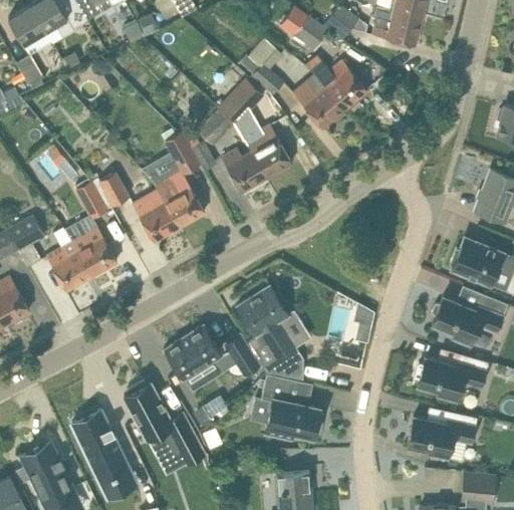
[(55,0),(40,0),(30,7),(46,33),(53,45),(74,32),(73,30),(87,22),(74,0),(68,0),(59,6),(55,0)]
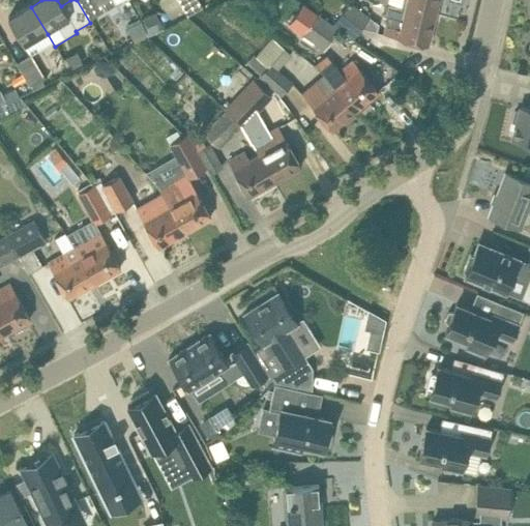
[(77,0),(90,23),(116,7),(112,0),(77,0)]
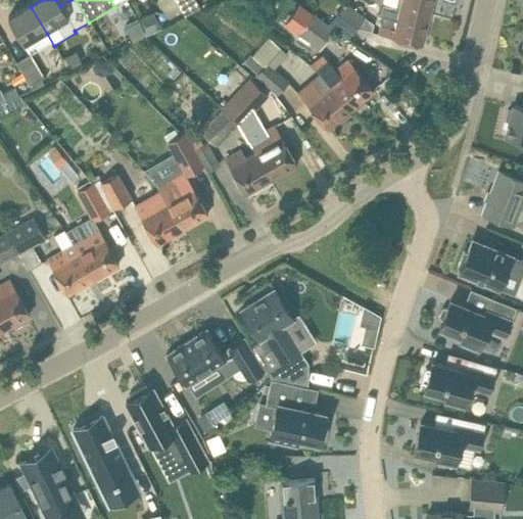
[(175,0),(186,18),(199,10),(193,0),(175,0)]
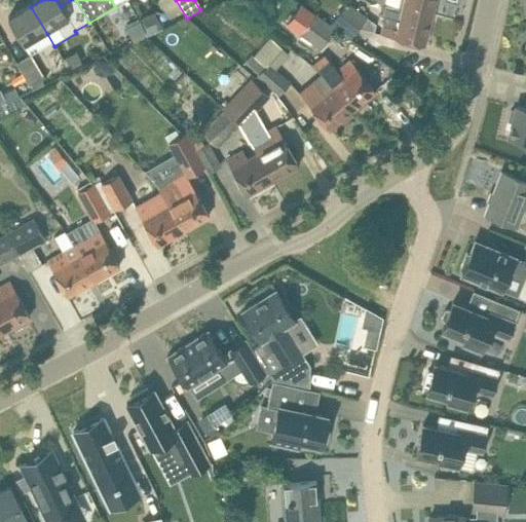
[(385,0),(384,6),(431,19),(436,0),(385,0)]
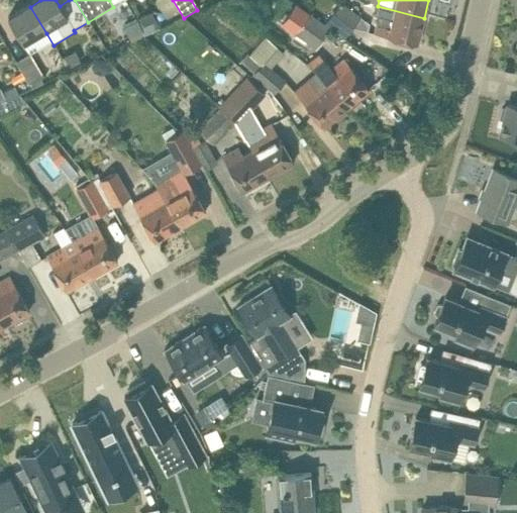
[(326,25),(346,39),(360,20),(340,5),(326,25)]
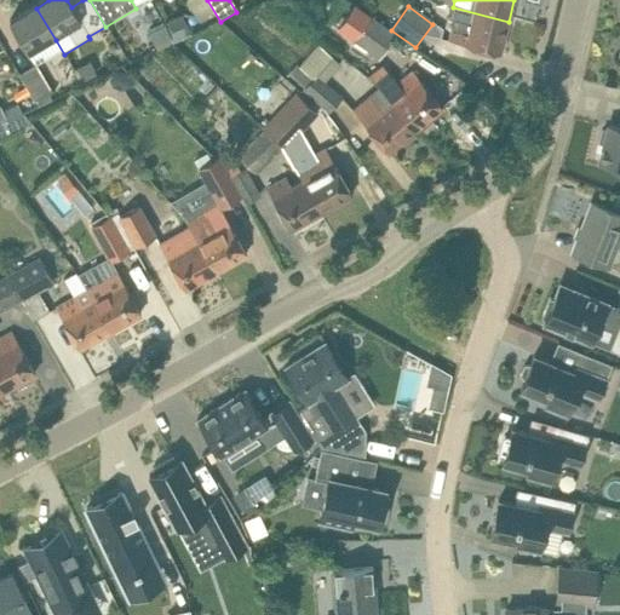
[(509,22),(453,7),(451,21),(453,21),(448,42),(500,56),(509,22)]
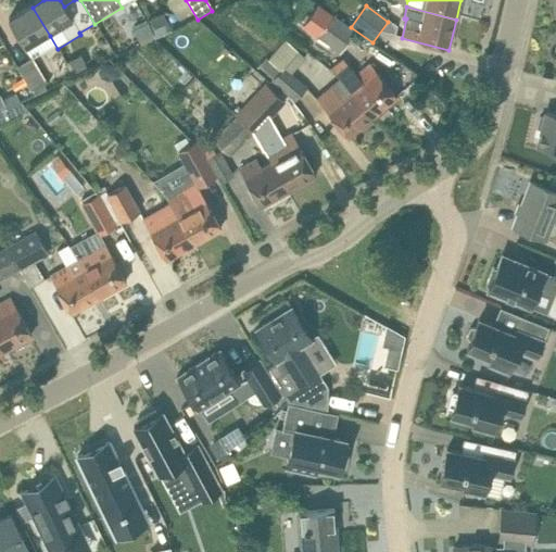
[(9,22),(30,58),(38,53),(40,58),(57,48),(50,36),(33,8),(9,22)]
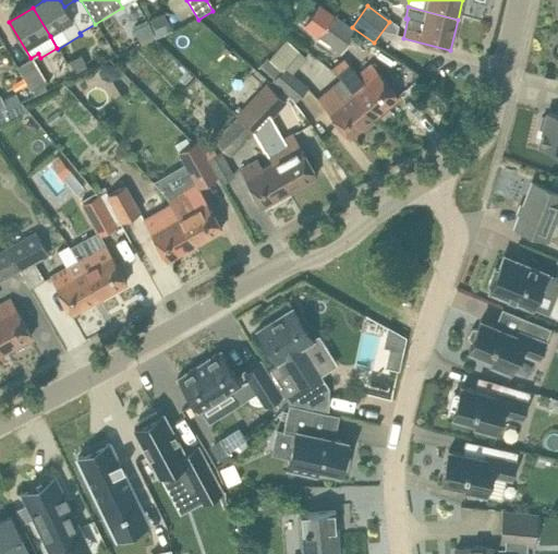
[(166,17),(134,26),(140,44),(171,36),(166,17)]
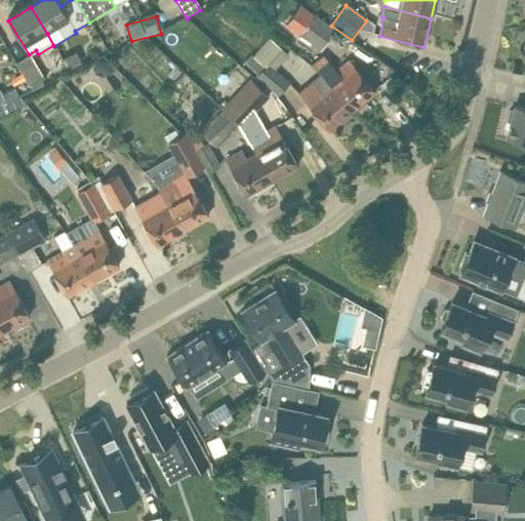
[(315,17),(300,38),(310,45),(320,51),(334,32),(315,17)]
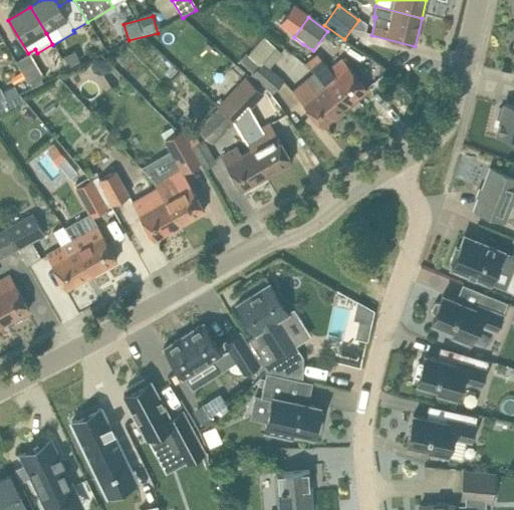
[(61,60),(66,70),(80,64),(75,53),(61,60)]
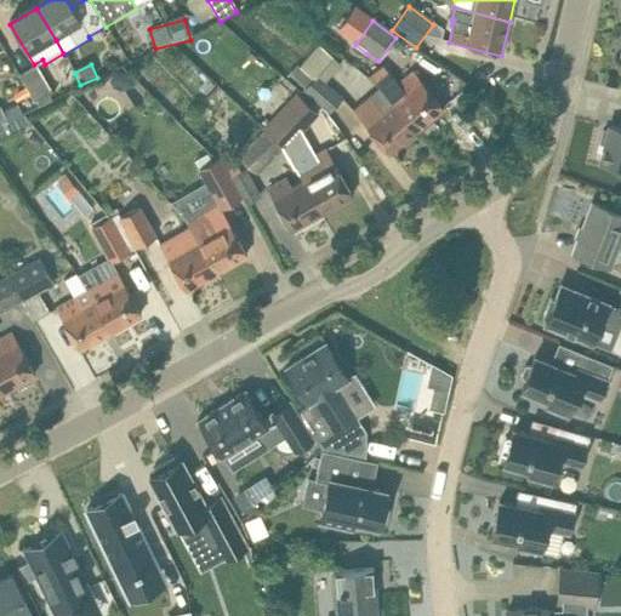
[(18,78),(34,104),(51,93),(34,68),(18,78)]
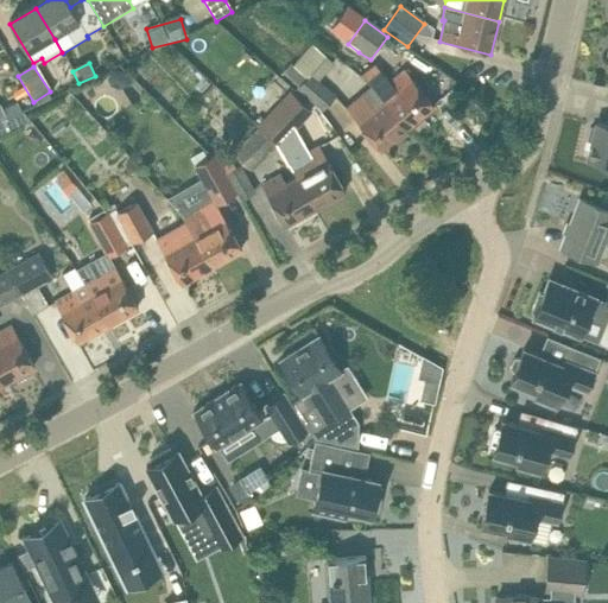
[(384,102),(407,131),(435,108),(405,73),(388,86),(374,69),(363,77),(384,102)]
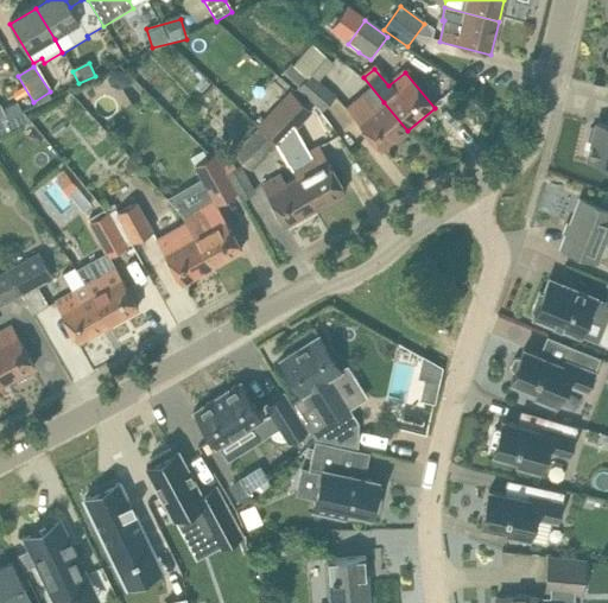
[(310,76),(297,90),(323,113),(336,97),(310,76)]
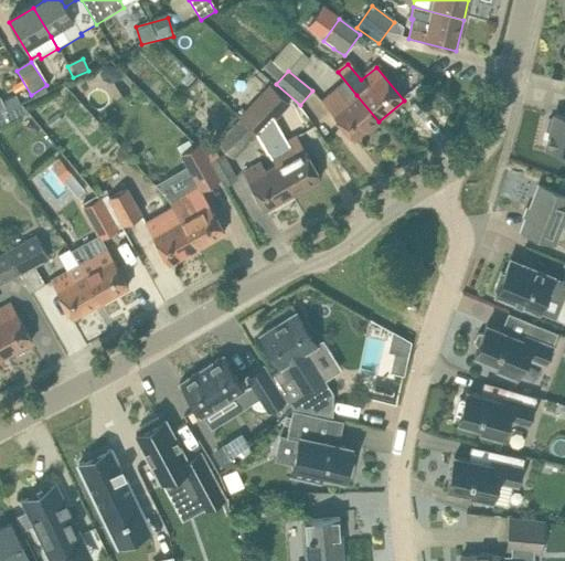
[(240,119),(241,120),(259,138),(289,106),(269,87),(240,119)]
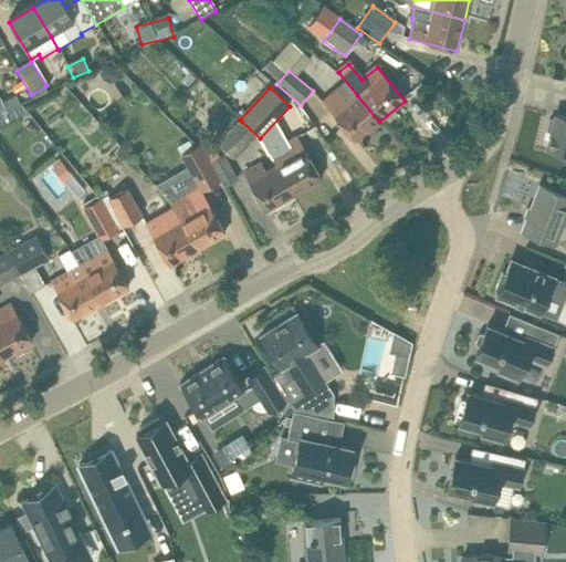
[(356,96),(348,103),(337,90),(322,103),(354,142),(379,122),(357,95),(356,96)]
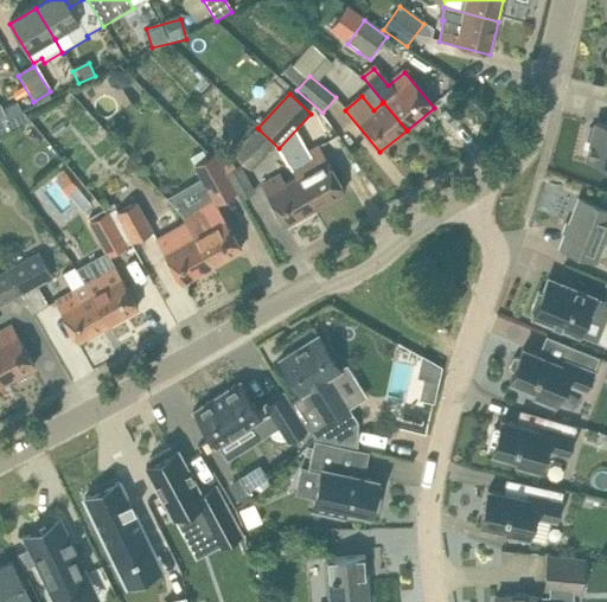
[(0,140),(31,126),(23,115),(21,114),(0,123),(0,140)]
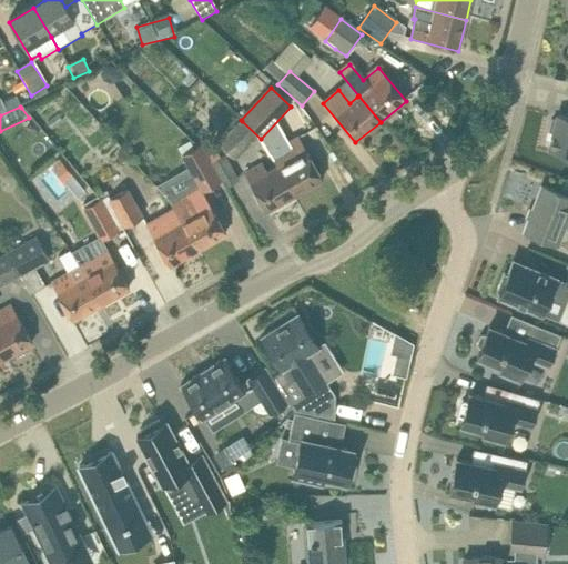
[(567,120),(558,118),(557,121),(551,121),(549,133),(554,136),(549,152),(567,155),(567,120)]
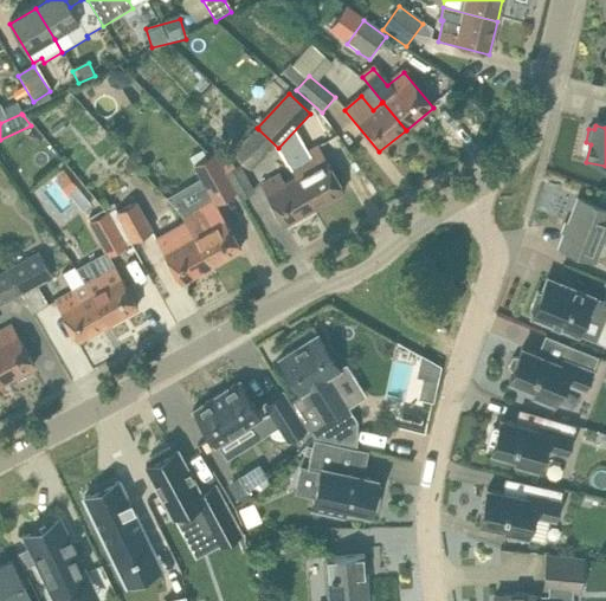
[(232,156),(251,174),(277,147),(258,129),(232,156)]
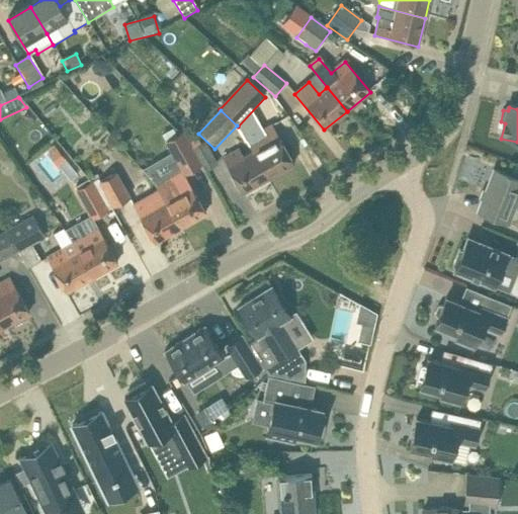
[(246,141),(253,153),(268,180),(294,165),(272,125),(246,141)]
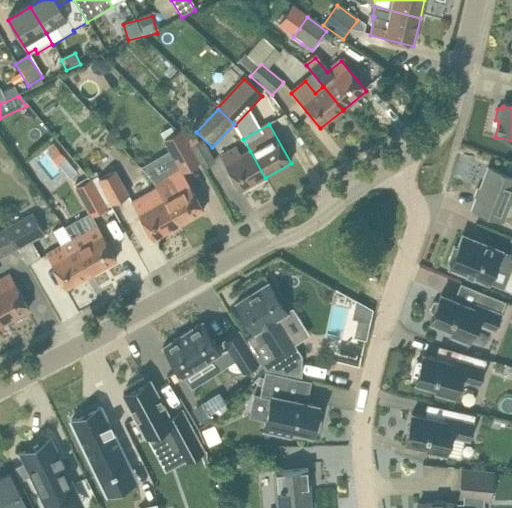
[(164,142),(180,169),(183,174),(200,164),(185,137),(186,137),(183,131),(164,142)]
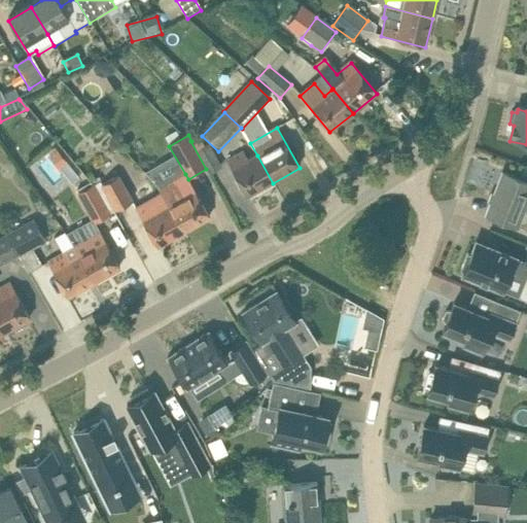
[(206,169),(210,176),(220,170),(207,147),(205,148),(199,137),(191,141),(190,141),(206,169)]
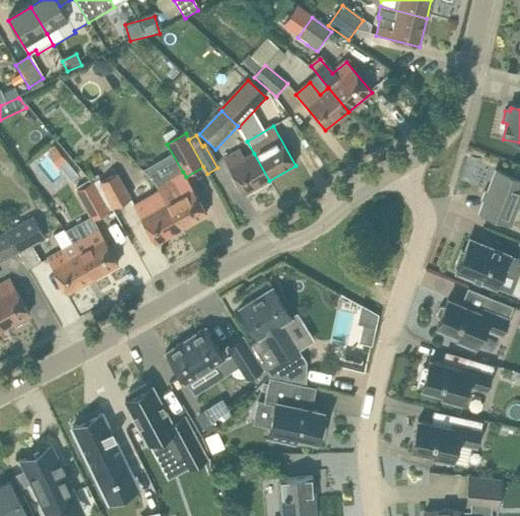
[(269,181),(254,153),(244,159),(240,151),(224,160),(244,195),(269,181)]
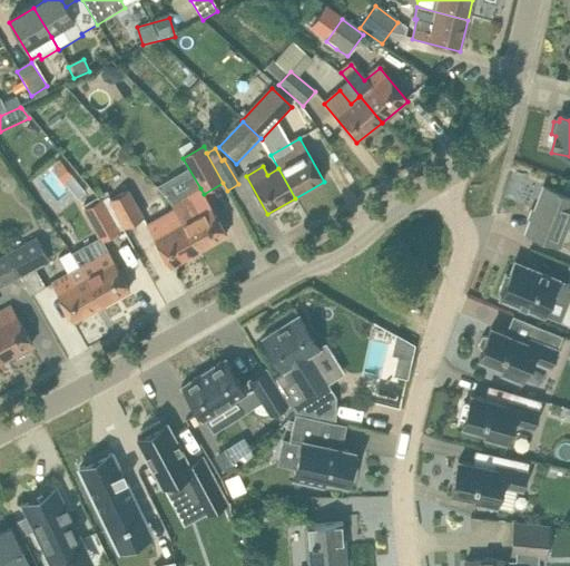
[(176,214),(198,253),(227,236),(204,194),(200,188),(170,205),(176,214)]
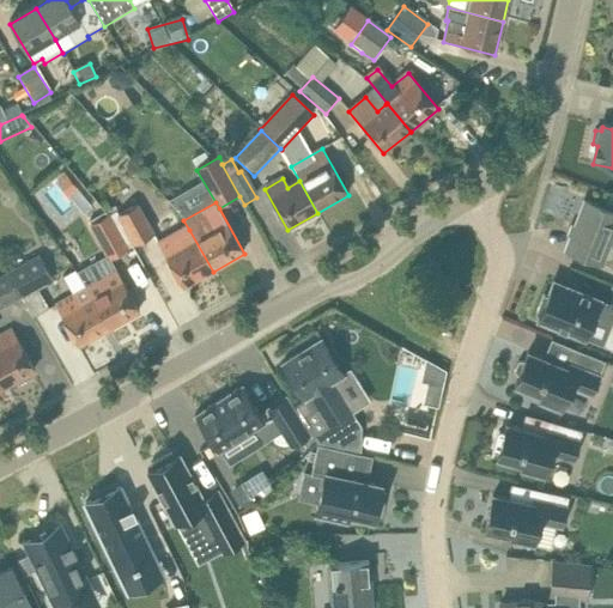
[(571,238),(566,253),(588,261),(602,266),(612,269),(612,244),(611,243),(612,236),(612,213),(607,212),(586,204),(576,226),(575,230),(577,230),(574,238),(572,237),(571,238)]
